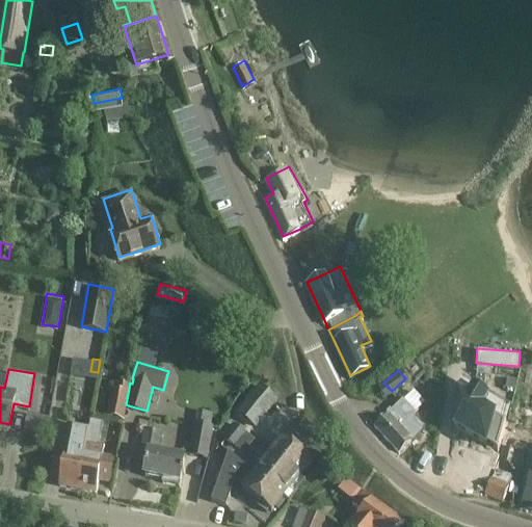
[(264,376),(240,406),(254,416),(276,387),(264,376)]
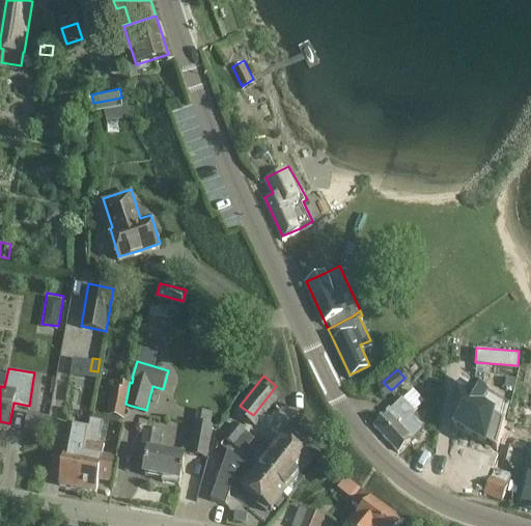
[(126,404),(130,382),(117,380),(116,387),(111,386),(107,414),(124,417),(128,405),(126,404)]
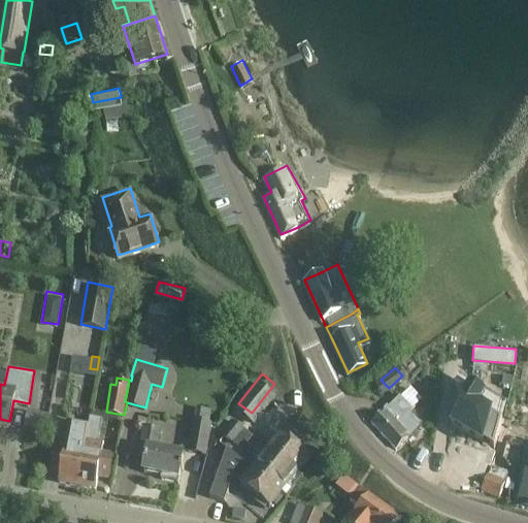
[(399,392),(371,419),(396,446),(419,425),(419,420),(408,409),(411,405),(399,392)]
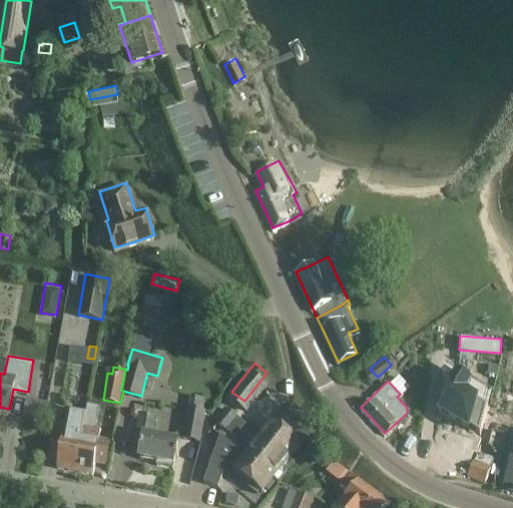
[(445,389),(440,416),(470,429),(479,402),(468,397),(470,388),(471,386),(458,382),(454,393),(452,391),(445,389)]
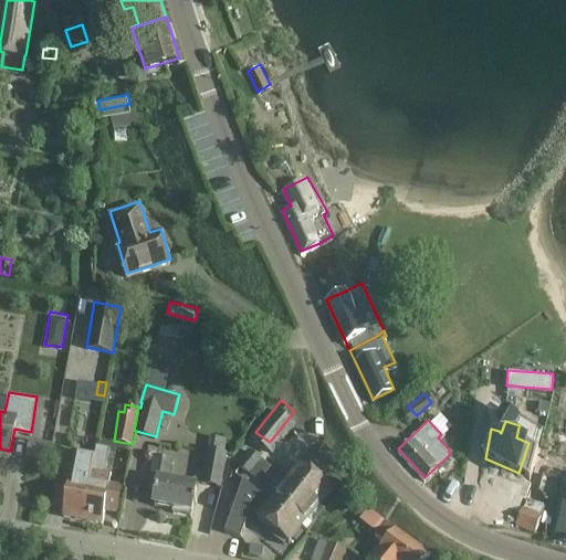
[(220,483),(228,437),(211,433),(202,479),(220,483)]
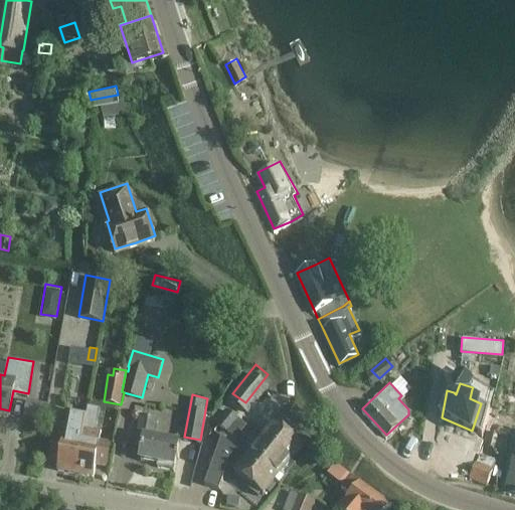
[(45,416),(47,402),(27,398),(24,413),(45,416)]
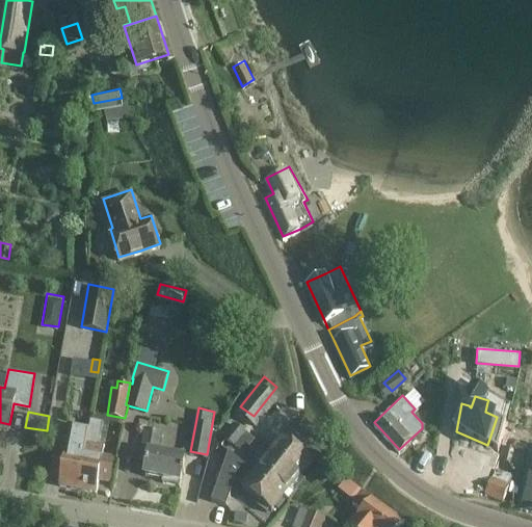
[(86,438),(88,425),(71,421),(59,481),(78,485),(86,438)]
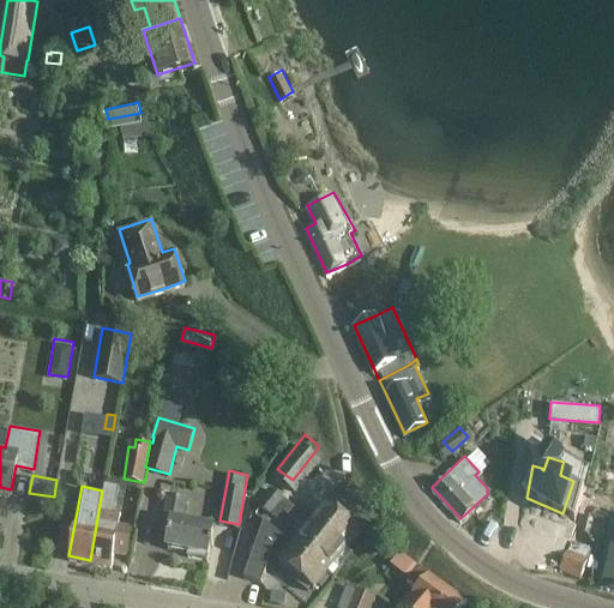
[(283,494),(272,486),(259,501),(271,510),(283,494)]
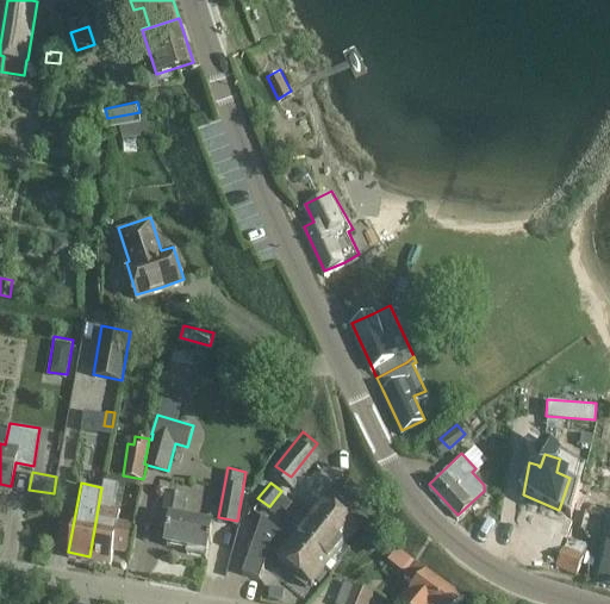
[(168,491),(167,496),(163,518),(169,520),(166,541),(187,545),(186,548),(206,553),(211,522),(179,516),(184,493),(168,491)]
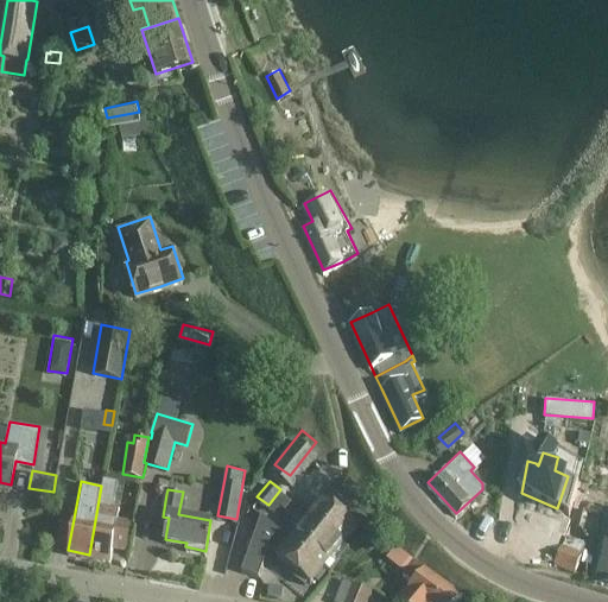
[(309,513),(342,539),(358,521),(323,494),(309,513)]
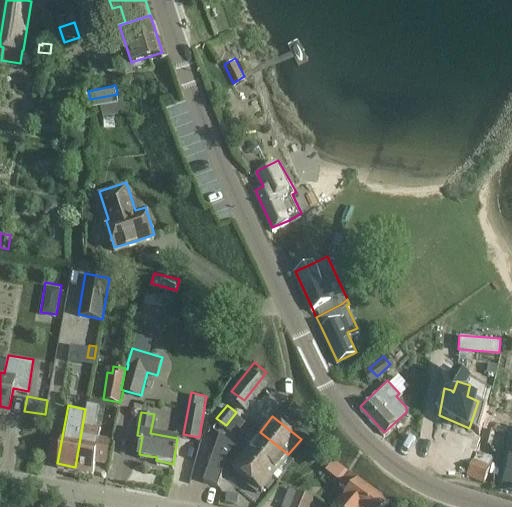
[(83,421),(75,467),(92,470),(101,424),(83,421)]
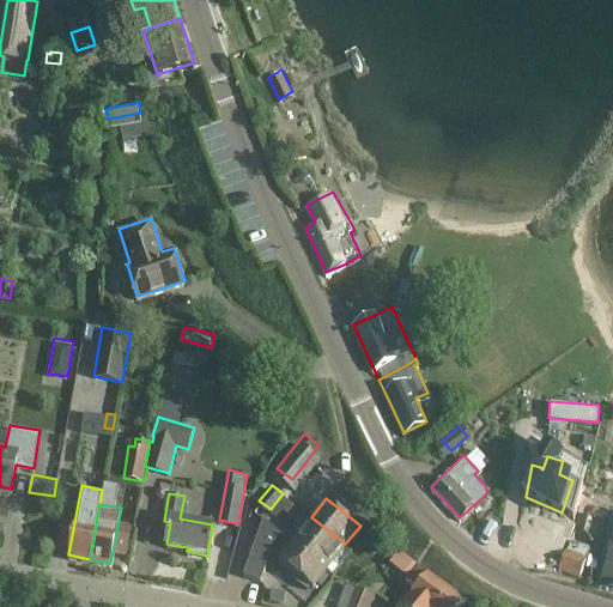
[(262,515),(254,536),(313,584),(328,565),(305,547),(304,550),(292,540),(262,515)]
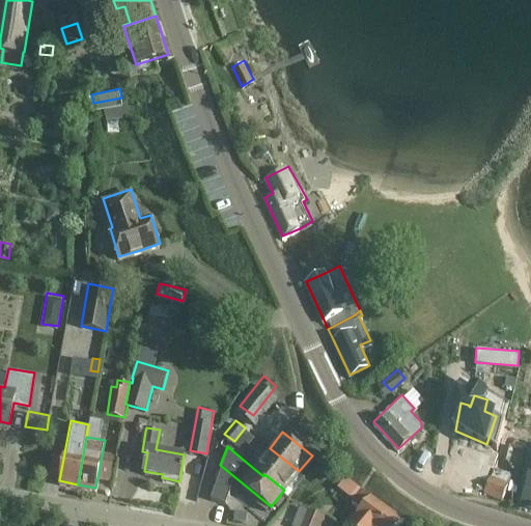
[(299,471),(270,448),(253,468),(263,476),(264,474),(284,490),(299,471)]
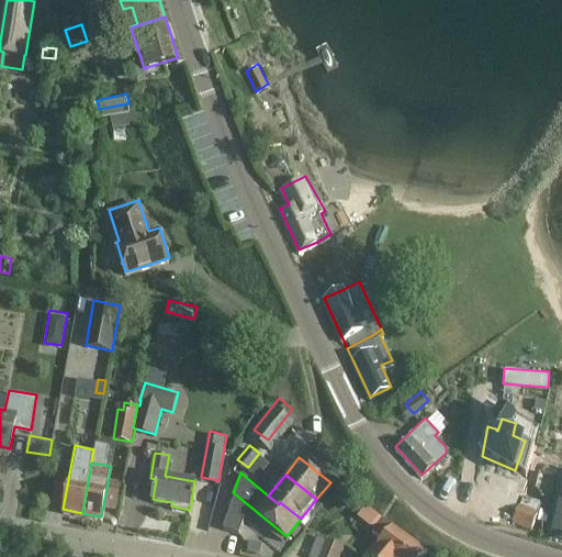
[(561,475),(552,512),(547,534),(561,536),(561,475)]
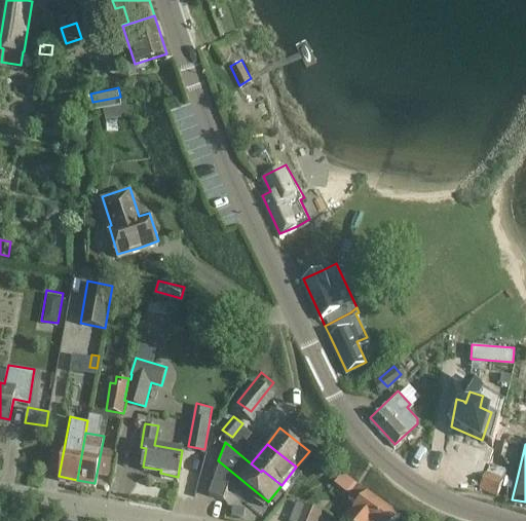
[(320,455),(315,460),(317,466),(324,467),(328,461),(326,456),(320,455)]
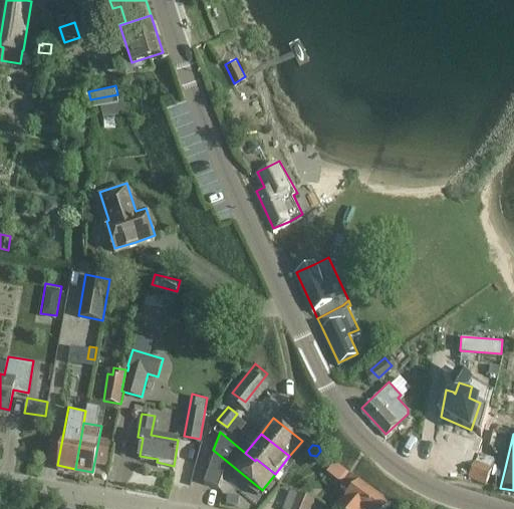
[(478,449),(474,459),(468,473),(486,480),(495,456),(478,449)]
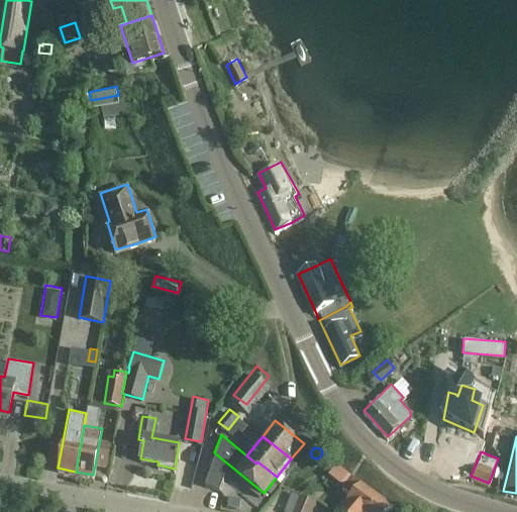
[(360,479),(352,473),(342,486),(350,492),(339,506),(347,511),(364,511),(366,510),(369,511),(385,511),(393,501),(360,478),(360,479)]
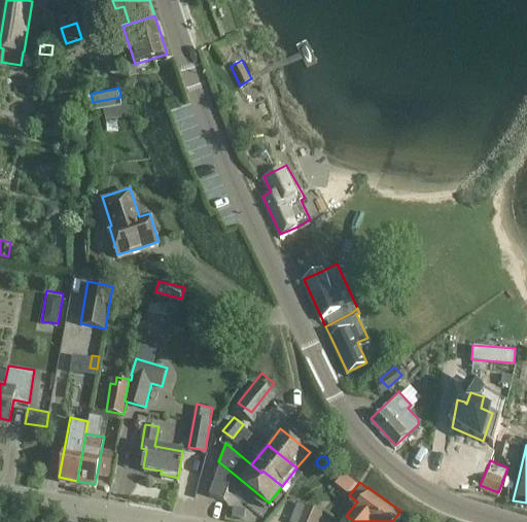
[(210,492),(207,499),(218,503),(221,496),(210,492)]
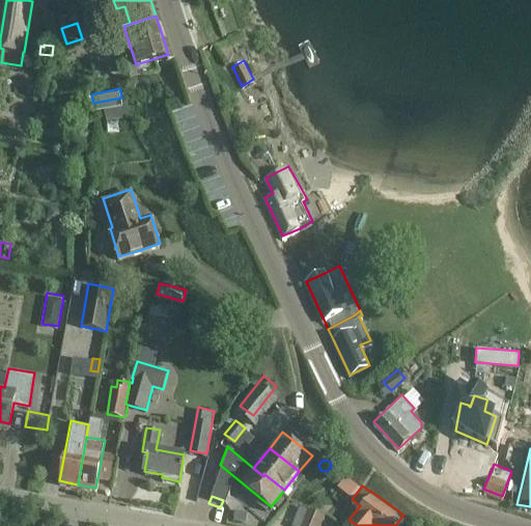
[(318,525),(323,511),(305,507),(300,525),(318,525)]
